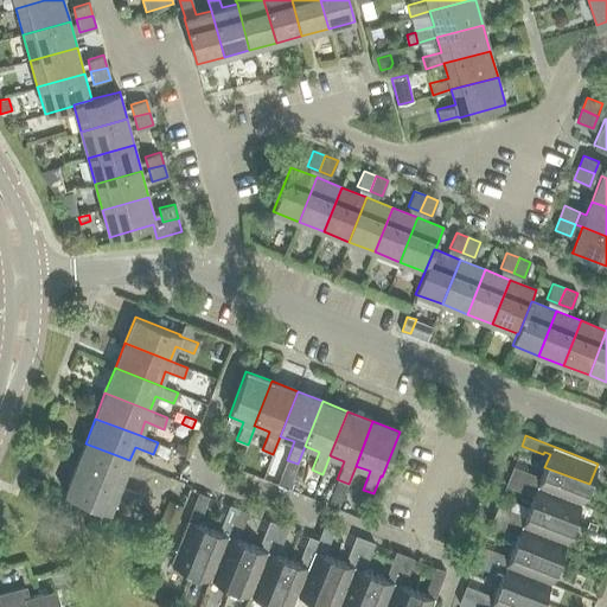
[(85,443),(75,468),(120,486),(125,472),(144,479),(147,468),(129,460),(85,443)]
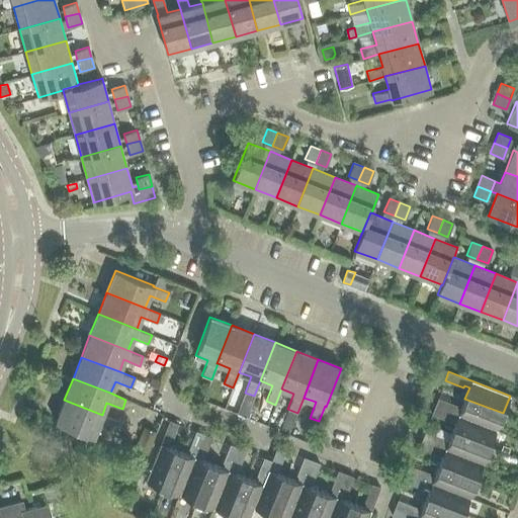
[(135,378),(132,386),(142,391),(145,382),(135,378)]
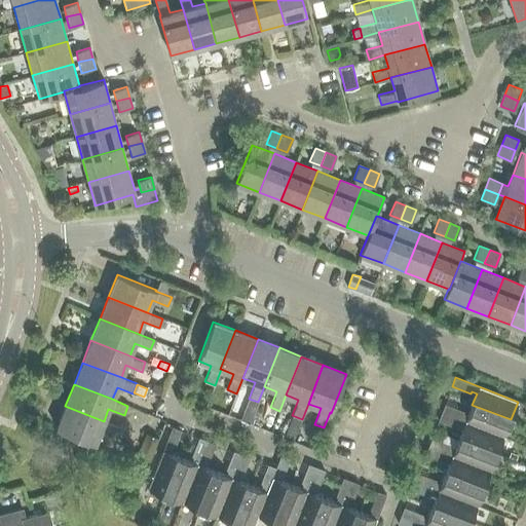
[(151,389),(160,393),(162,387),(153,384),(151,389)]
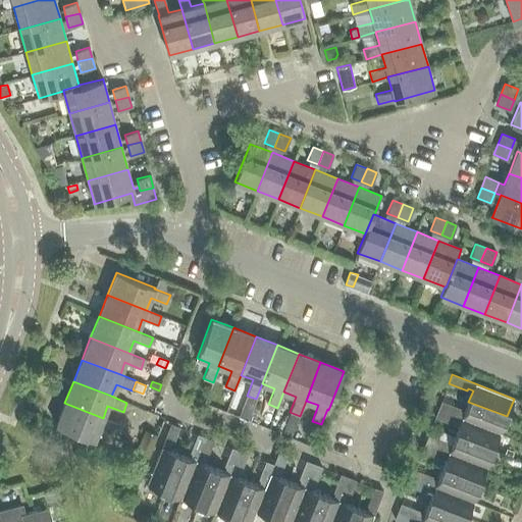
[(247,396),(239,416),(248,420),(256,399),(247,396)]
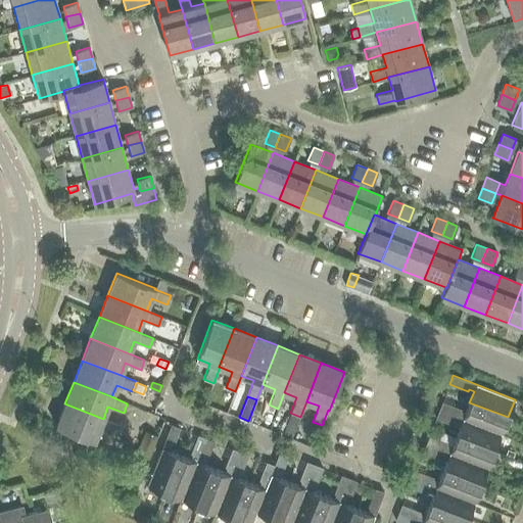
[(442,401),(439,410),(501,434),(508,417),(469,402),(465,413),(460,411),(461,409),(442,401)]
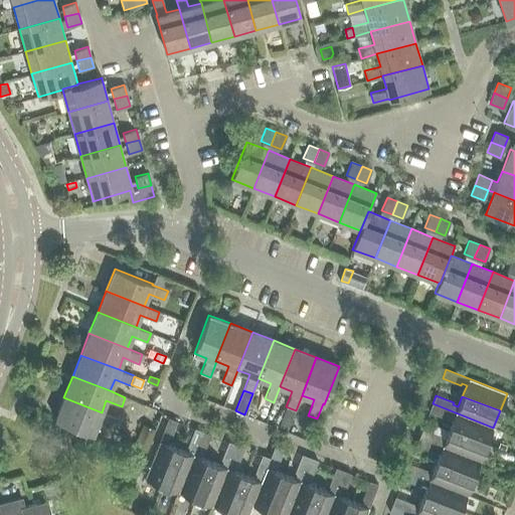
[(117,418),(102,412),(63,397),(54,419),(93,435),(98,421),(113,427),(117,418)]
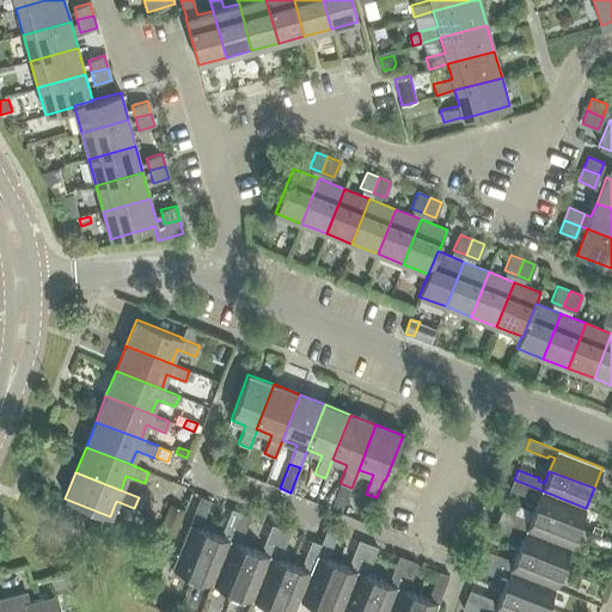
[(586,508),(514,479),(509,489),(531,497),(532,495),(538,497),(533,510),(579,528),(586,508)]
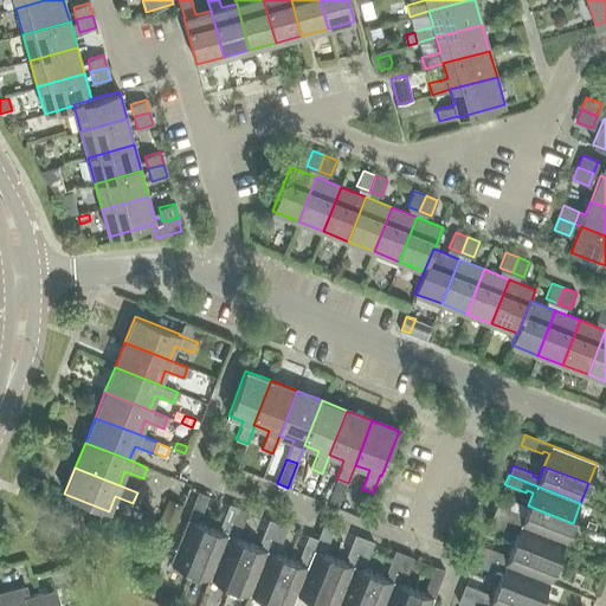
[(336,478),(327,503),(337,507),(348,483),(336,478)]
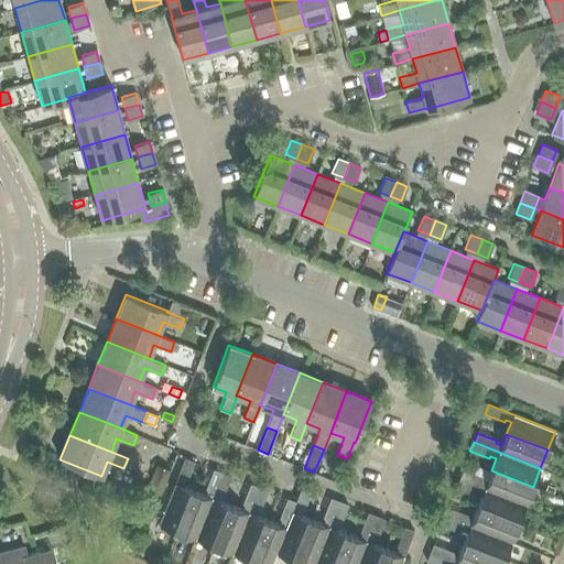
[(194,462),(187,458),(184,457),(174,483),(158,524),(176,532),(193,490),(182,486),(184,480),(186,481),(194,462)]
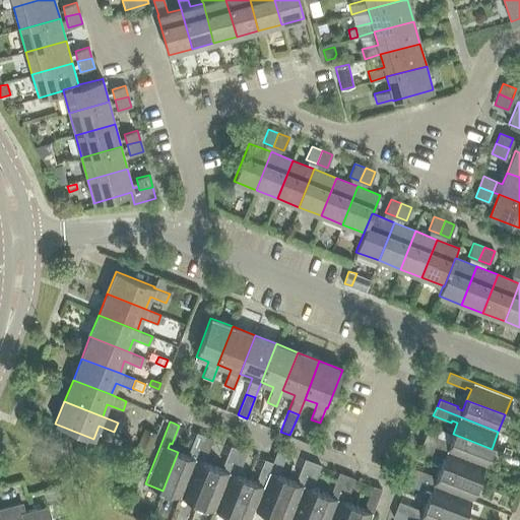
[(147,456),(156,433),(145,429),(136,452),(147,456)]
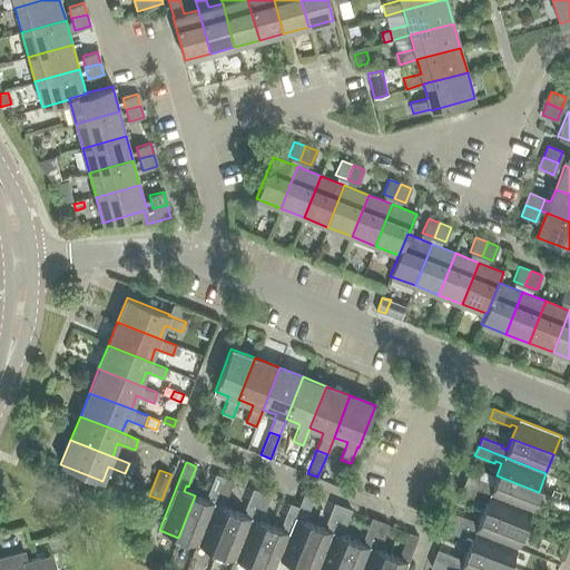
[(207,501),(195,495),(178,538),(197,546),(224,478),(215,474),(207,494),(209,494),(207,501)]
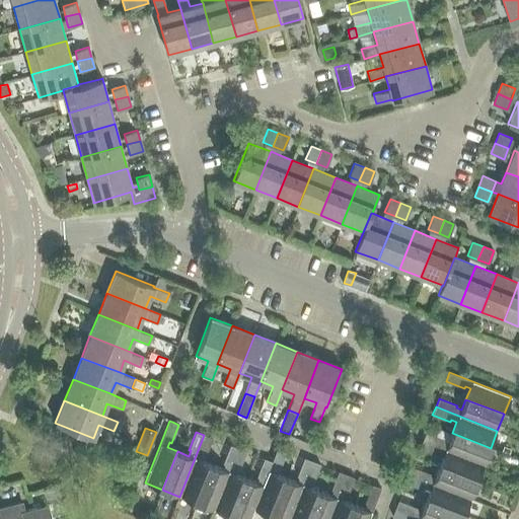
[(425,433),(422,441),(484,465),(491,448),(452,433),(448,444),(443,442),(443,440),(425,433)]
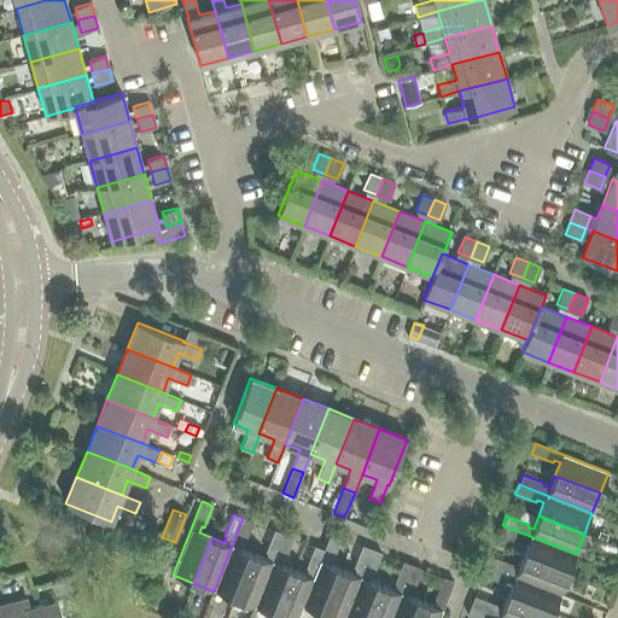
[(243,518),(214,592),(234,599),(252,553),(239,548),(242,542),(244,543),(252,522),(243,518)]
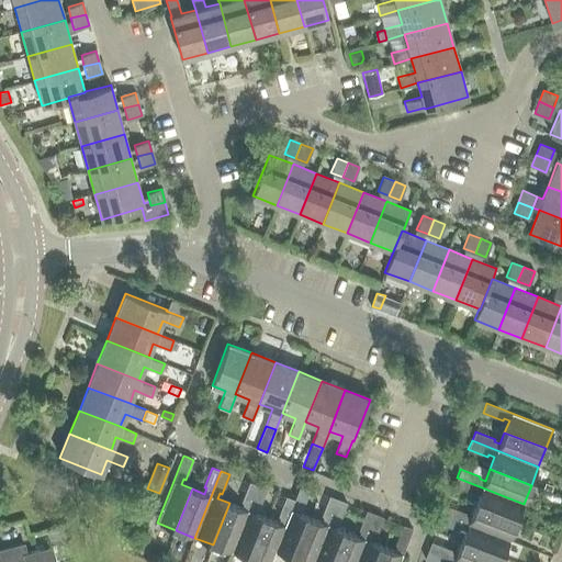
[(524,504),(457,478),(453,486),(473,494),(474,492),(480,494),(475,506),(517,521),(524,504)]
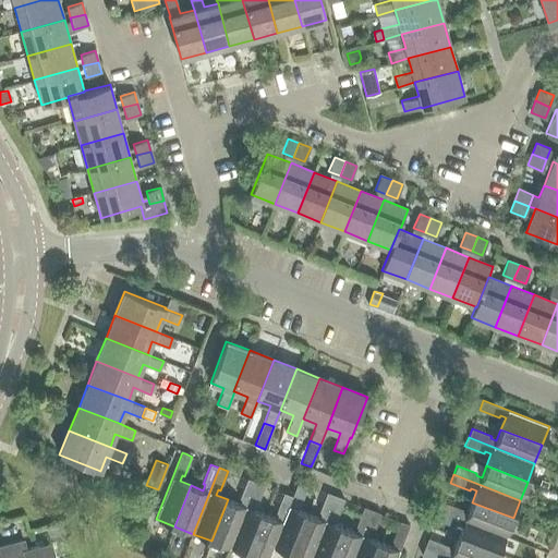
[(240,505),(228,499),(211,541),(230,548),(256,482),(247,478),(240,498),(242,499),(240,505)]
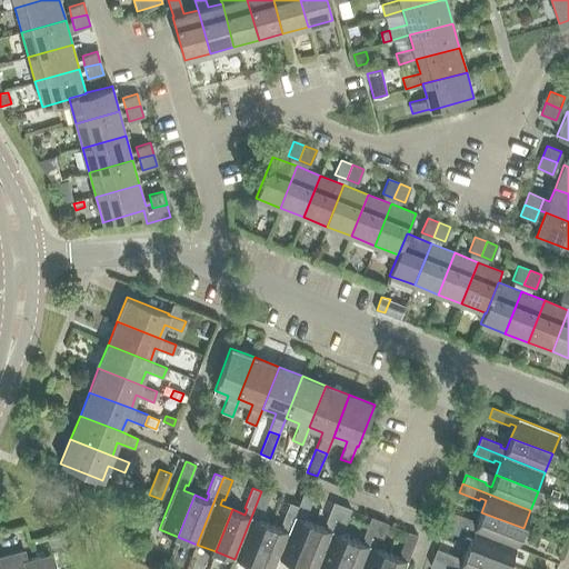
[(278,558),(279,558),(297,566),(313,523),(301,519),(303,513),(306,515),(313,495),(305,490),(298,506),(299,506),(278,558)]
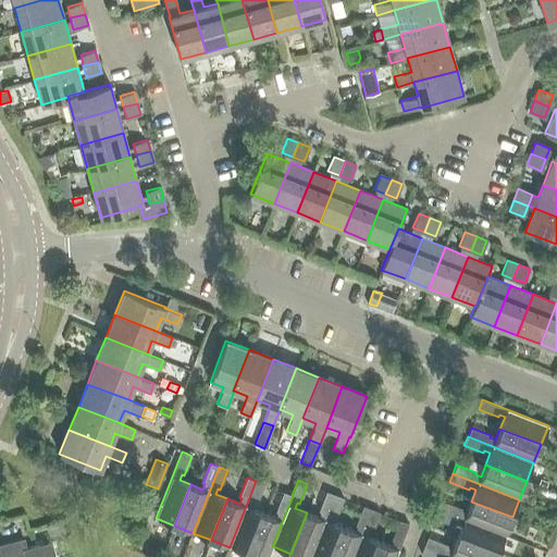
[(256,481),(230,547),(247,554),(263,514),(251,508),(255,503),(256,504),(264,484),(256,481)]
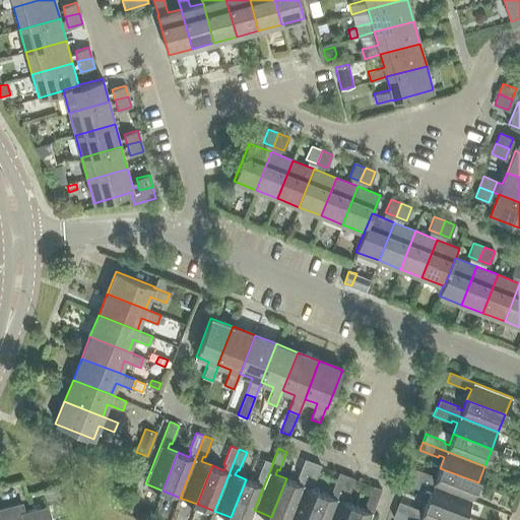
[(246,479),(231,517),(237,519),(250,519),(255,510),(254,510),(273,462),(272,462),(264,459),(257,477),(259,478),(257,483),(246,479)]
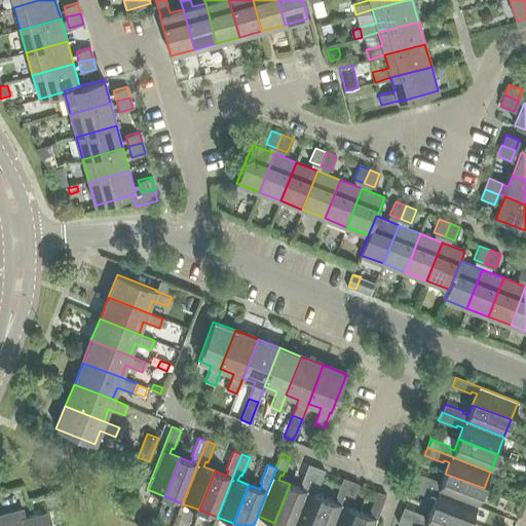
[(301,489),(290,484),(274,523),(282,525),(293,525),(316,467),(308,464),(301,483),(303,484),(301,489)]
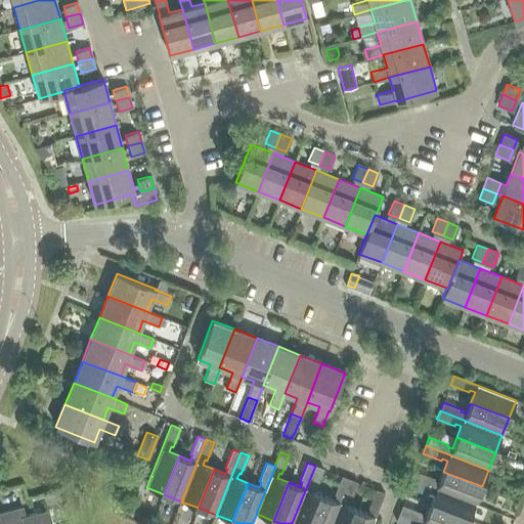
[(315,466),(292,523),(311,523),(322,495),(311,491),(313,486),(315,487),(323,469),(315,466)]
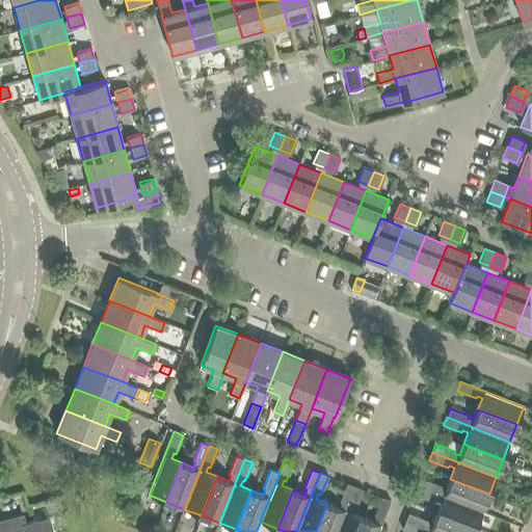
[(422,478),(419,486),(482,511),(489,494),(450,479),(446,489),(440,487),(441,485),(422,478)]
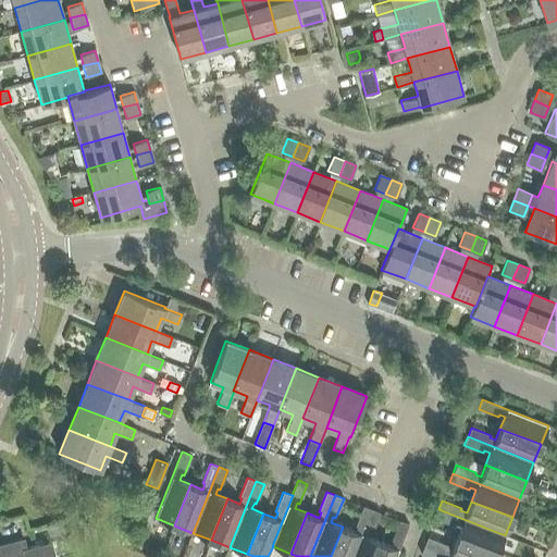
[(355,532),(343,527),(331,556),(351,556),(371,509),(362,506),(355,525),(357,527),(355,532)]
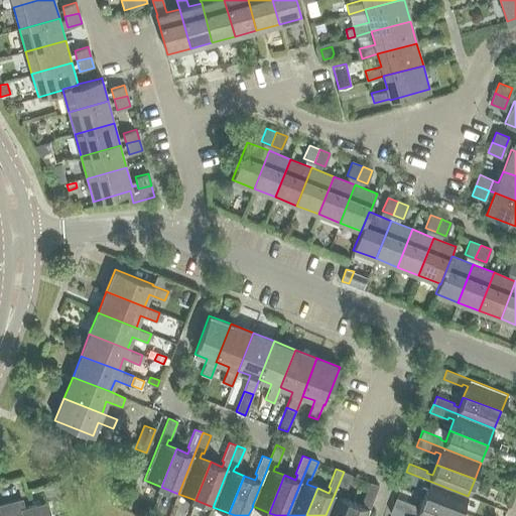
[(344,472),(326,515),(346,515),(352,502),(341,498),(343,492),(345,493),(352,475),(344,472)]
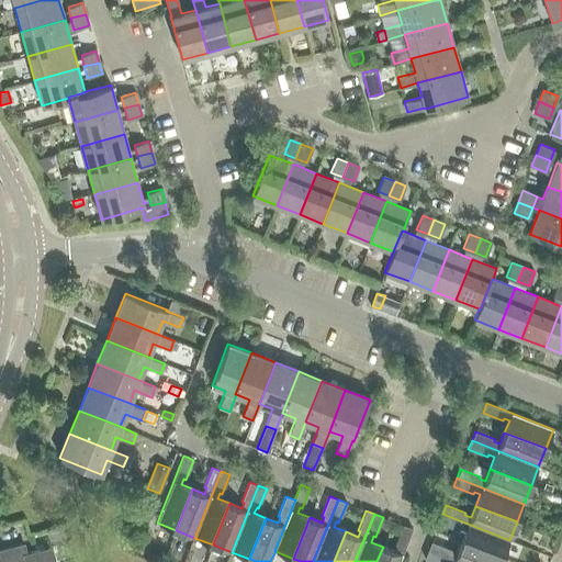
[(509,540),(442,514),(439,523),(459,530),(460,528),(465,530),(460,542),(502,559),(509,540)]
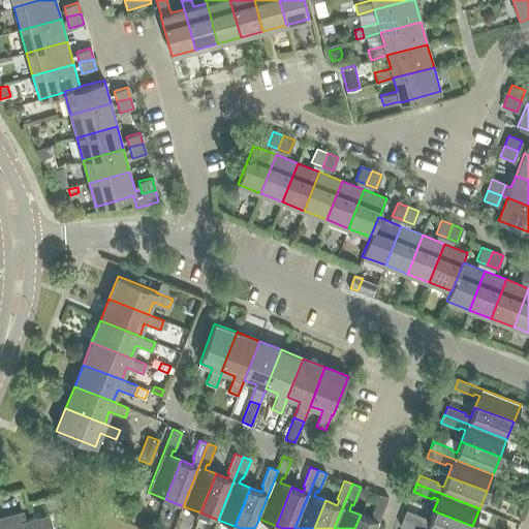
[(375,528),(378,522),(387,497),(379,494),(372,512),(374,514),(372,519),(361,515),(354,528),(375,528)]
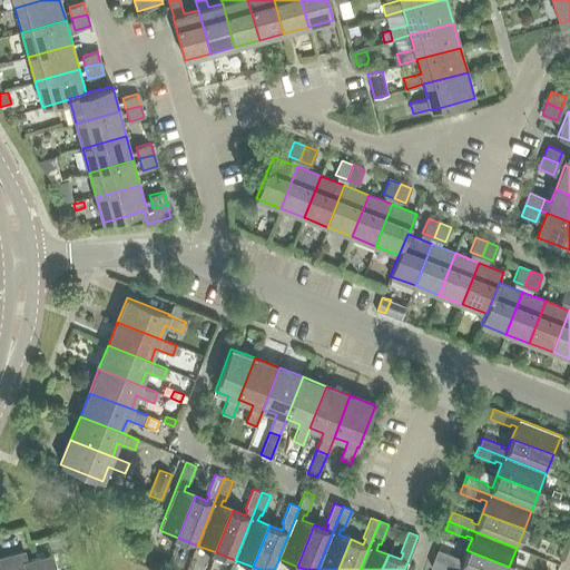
[(438,550),(434,558),(463,569),(508,569),(509,567),(467,550),(462,562),(457,560),(458,558),(438,550)]
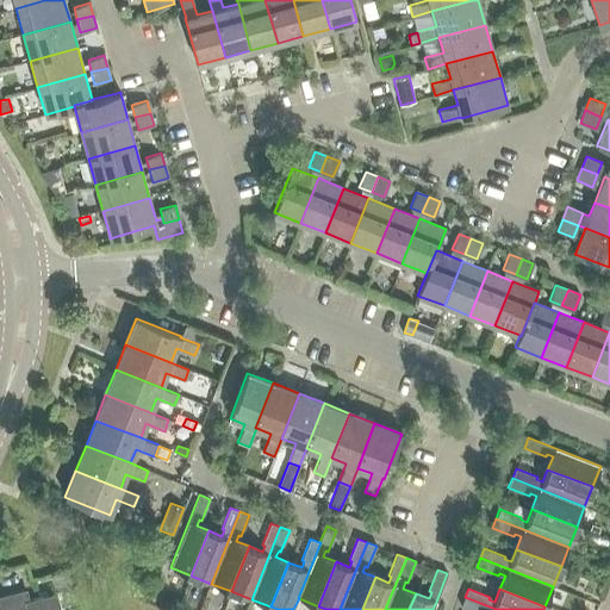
[(0,596),(0,609),(61,609),(56,592),(26,601),(24,590),(0,596)]
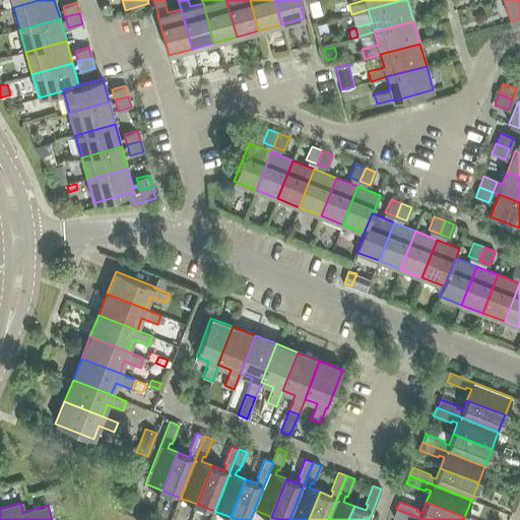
[(423,519),(396,509),(393,517),(399,519),(423,519)]
